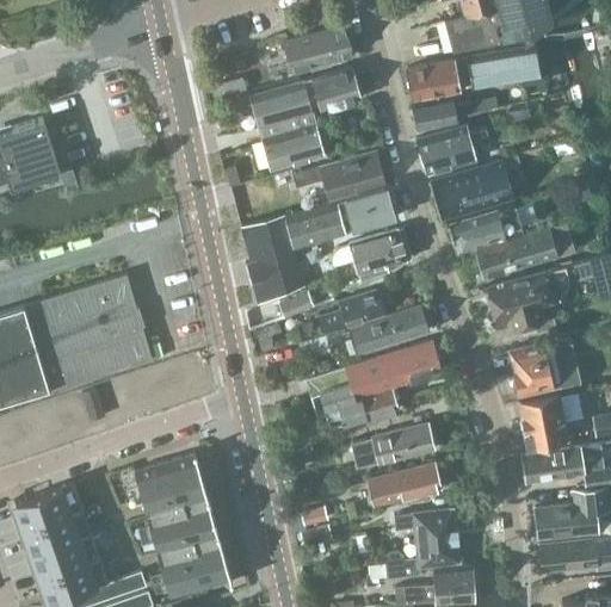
[(549,18),(544,0),(442,0),(443,2),(449,0),(458,0),(464,17),(443,23),(451,54),(524,41),(549,18)]
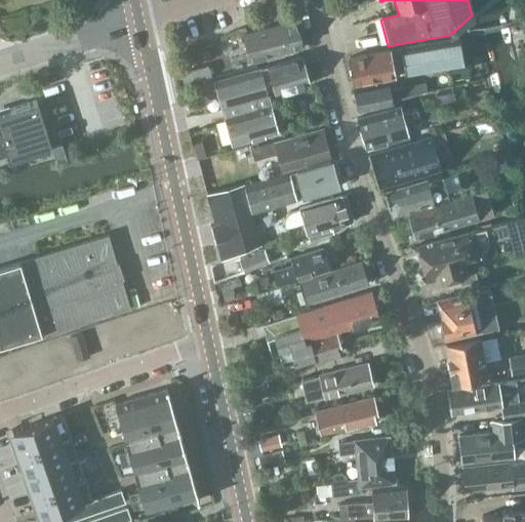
[(250,65),(304,50),(296,24),(242,37),(250,65)]
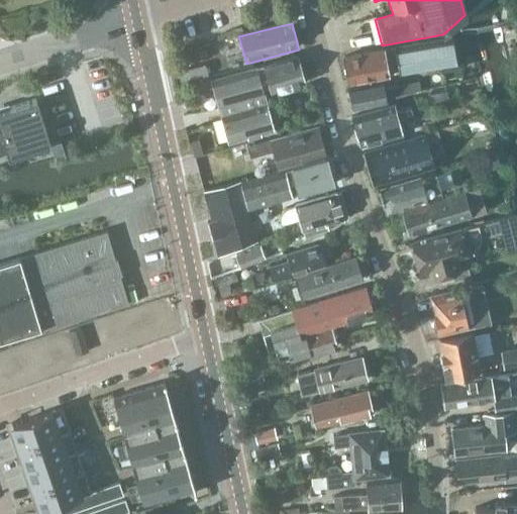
[(399,77),(456,66),(451,38),(343,59),(348,86),(389,79),(388,74),(398,72),(399,77)]
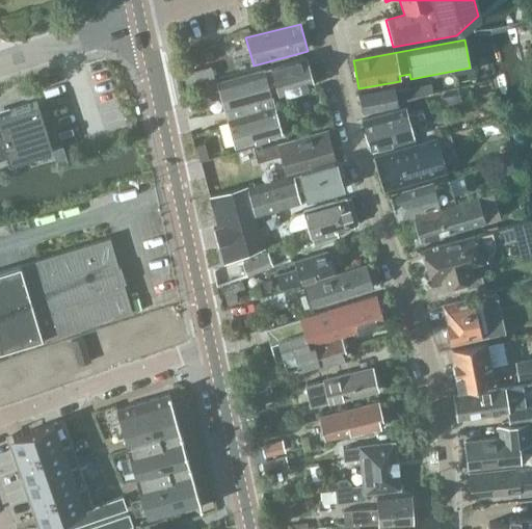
[(224,111),(270,99),(270,96),(277,94),(278,98),(313,88),(304,61),(264,73),(217,85),(224,111)]
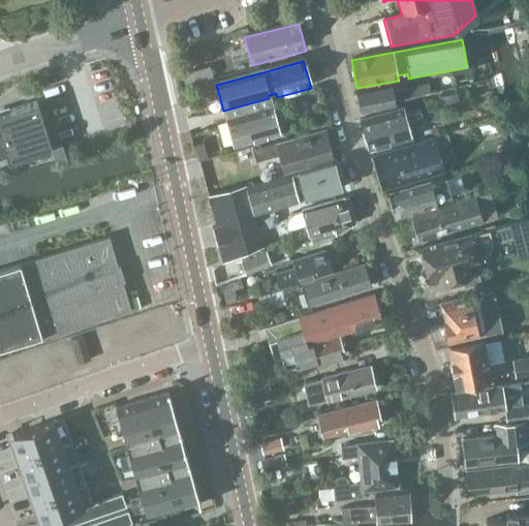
[(183,87),(195,84),(192,73),(181,76),(183,87)]
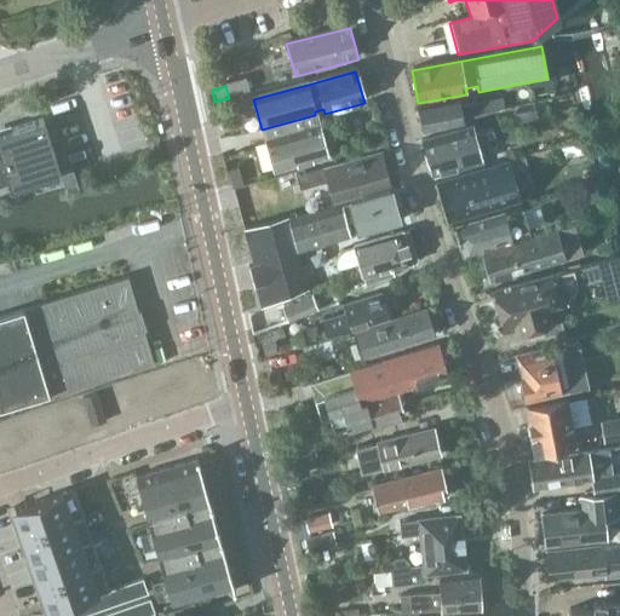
[(501,101),(492,103),(494,113),(504,110),(501,101)]
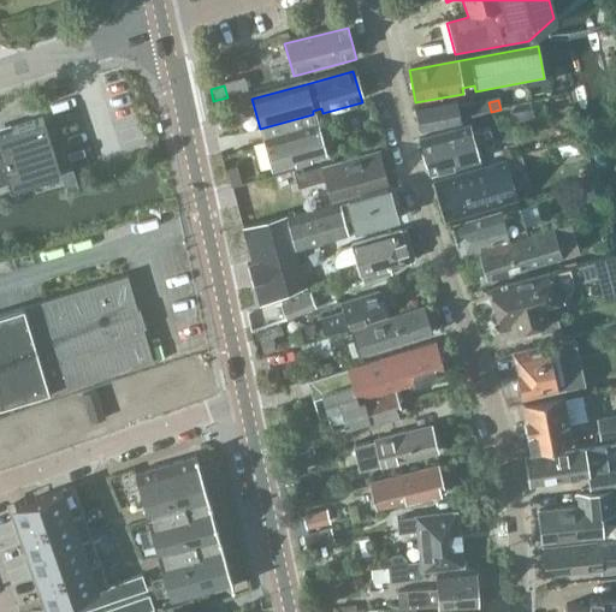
[(455,101),(416,108),(418,112),(415,114),(416,120),(420,123),(421,132),(460,125),(457,118),(491,112),(489,102),(456,108),(455,101)]
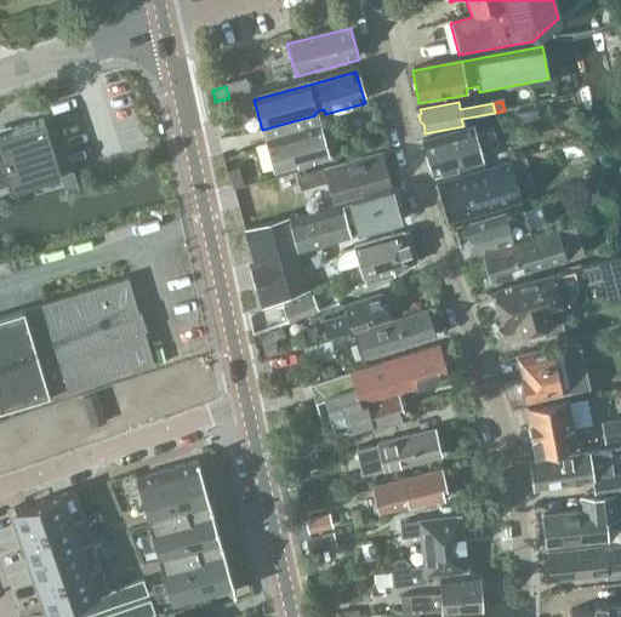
[(535,112),(523,114),(527,126),(539,123),(535,112)]
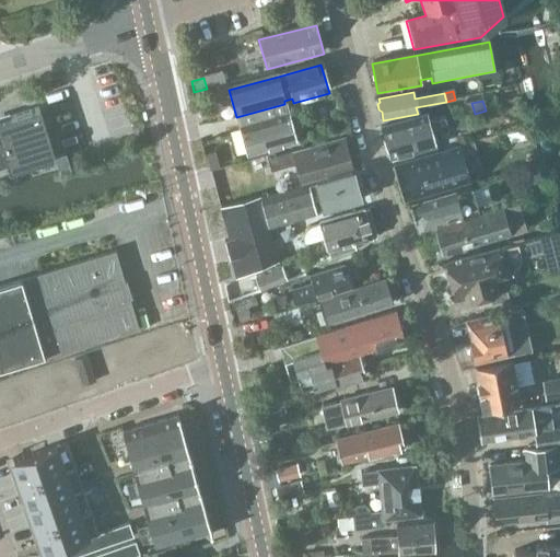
[(284,104),(236,117),(248,158),(296,144),(284,104)]
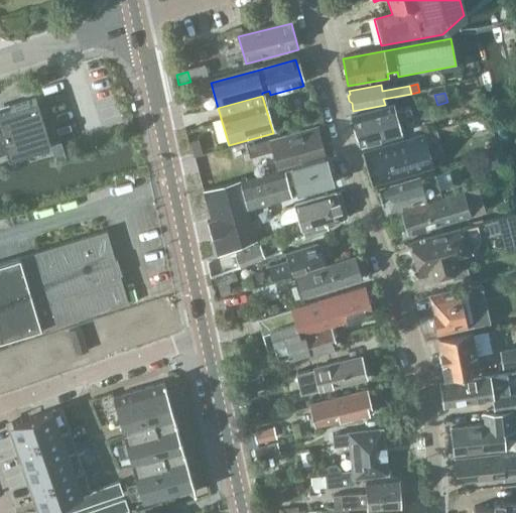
[(15,108),(29,154),(50,148),(35,102),(15,108)]
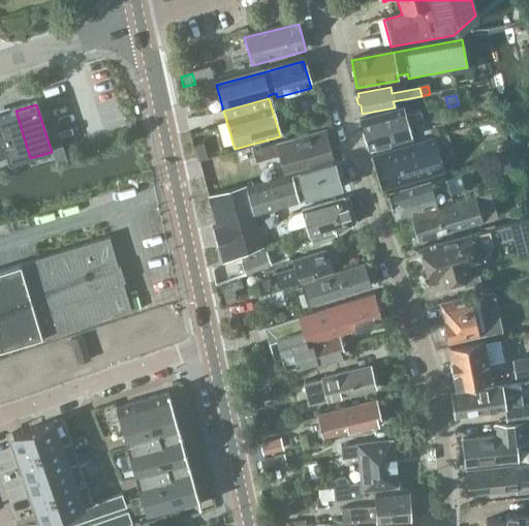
[(405,116),(403,110),(360,122),(368,152),(411,140),(408,128),(424,124),(424,123),(426,122),(428,129),(442,125),(439,112),(423,116),(422,112),(405,116)]
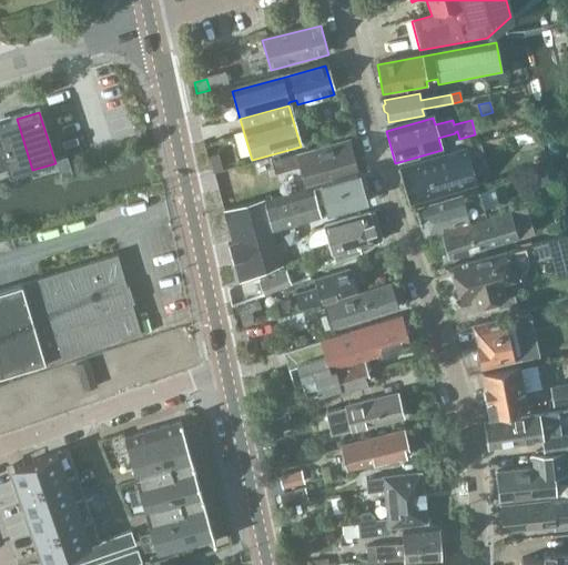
[(0,147),(10,178),(32,170),(17,119),(0,123),(0,147)]
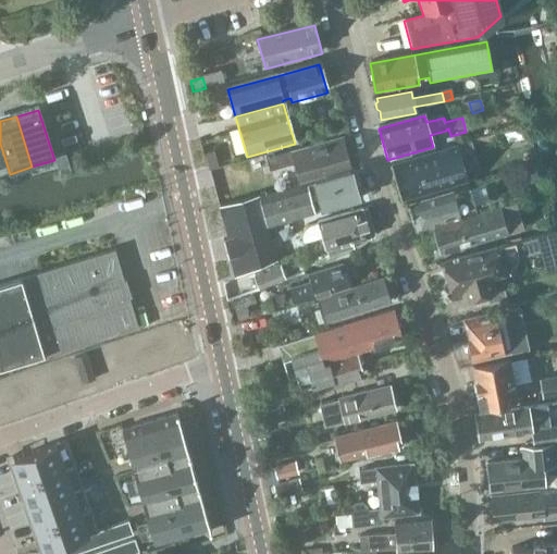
[(492,136),(471,143),(472,147),(493,140),(492,136)]
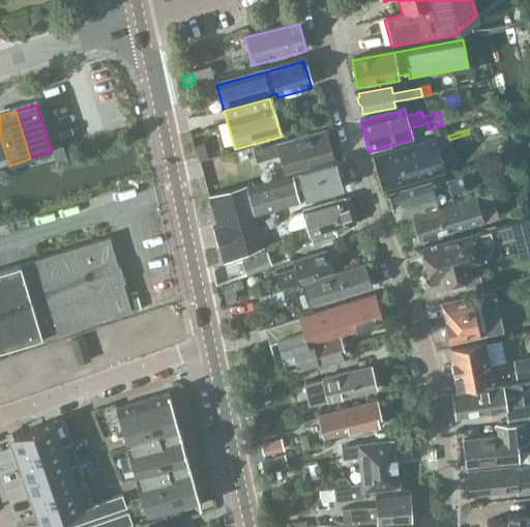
[(325,133),(280,146),(280,145),(253,151),(256,163),(283,156),(288,175),(333,163),(325,133)]
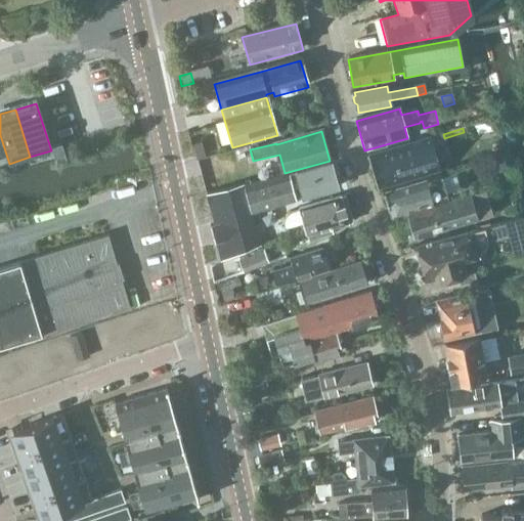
[(444,138),(443,134),(366,157),(377,189),(439,171),(433,152),(447,147),(444,138)]
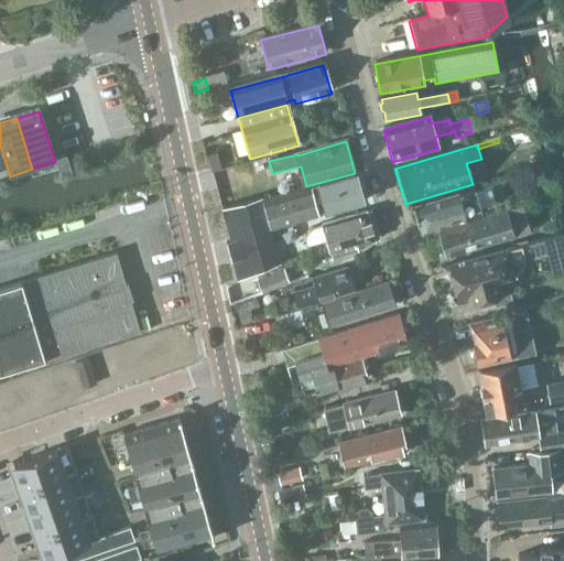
[(217,157),(207,159),(212,173),(220,171),(217,157)]
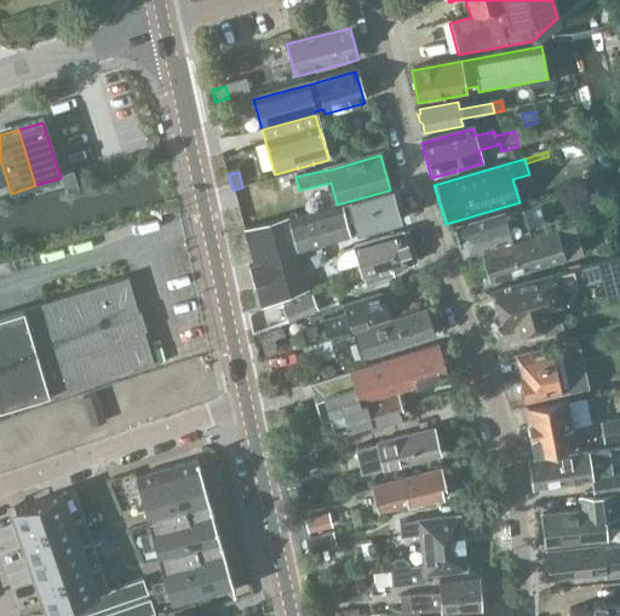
[(72,173),(61,178),(64,190),(76,186),(72,173)]
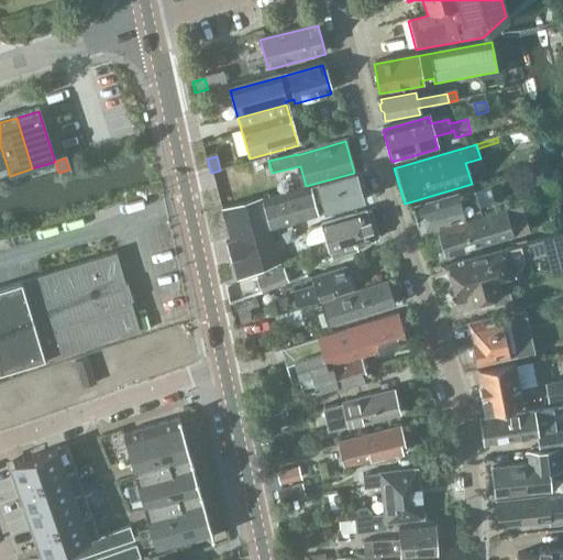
[(543,169),(523,175),(527,187),(548,182),(543,169)]
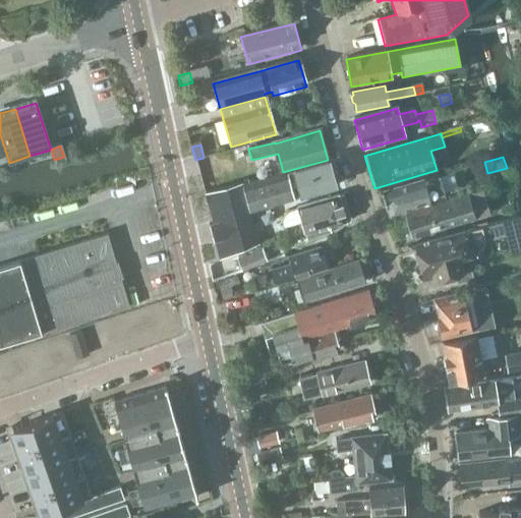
[(242,186),(249,213),(294,202),(290,188),(296,186),(299,196),(336,186),(329,163),(242,186)]
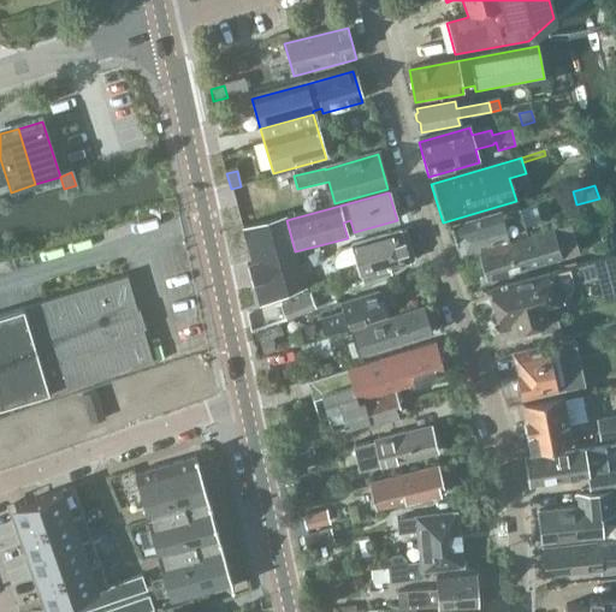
[(460,257),(509,242),(508,238),(526,232),(519,208),(450,227),(456,247),(457,248),(460,257)]
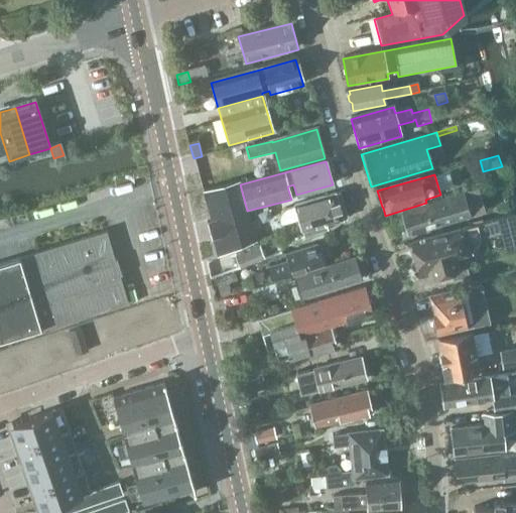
[(256,241),(247,211),(240,184),(239,181),(203,193),(211,223),(207,224),(207,225),(209,224),(213,238),(211,239),(211,240),(213,240),(218,258),(256,241)]
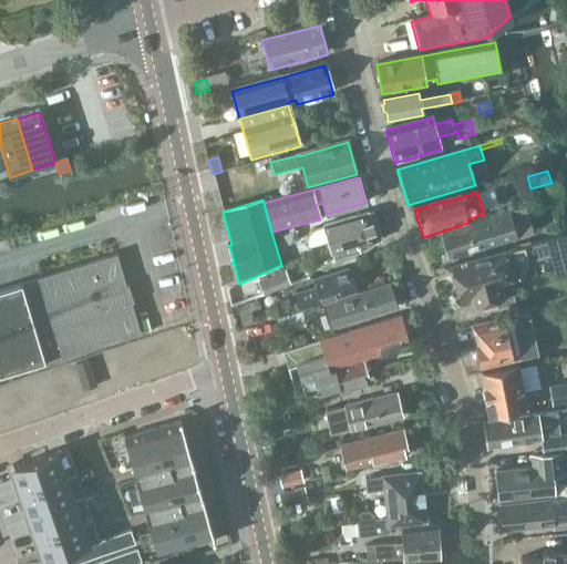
[(449,259),(511,243),(533,236),(525,209),(441,233),(449,259)]
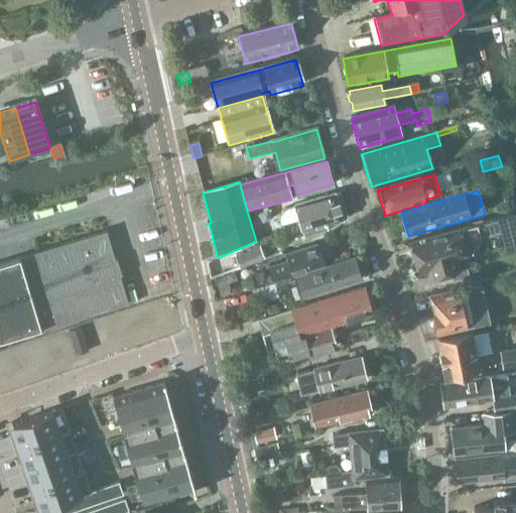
[(301,232),(305,231),(307,237),(328,231),(327,226),(347,220),(340,195),(295,207),(301,232)]
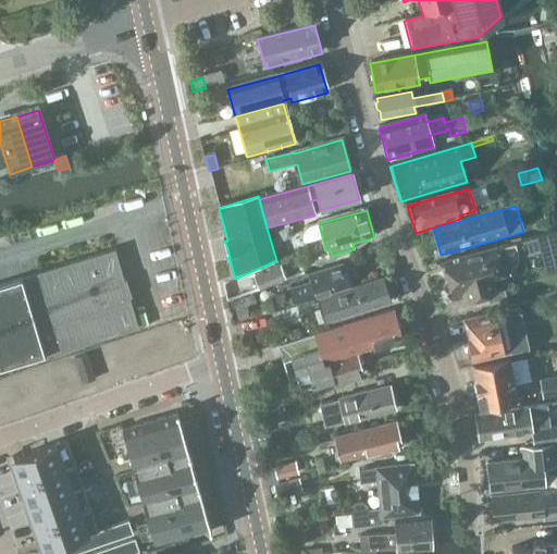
[(504,248),(443,265),(452,293),(463,290),(467,302),(467,303),(468,303),(468,304),(469,304),(469,305),(470,305),(471,305),(472,305),(472,304),(473,304),(474,303),(474,302),(474,300),(486,296),(492,314),(508,308),(503,291),(494,293),(490,278),(507,273),(512,270),(516,266),(517,263),(517,261),(542,255),(547,273),(556,270),(556,237),(556,235),(528,243),(504,248)]
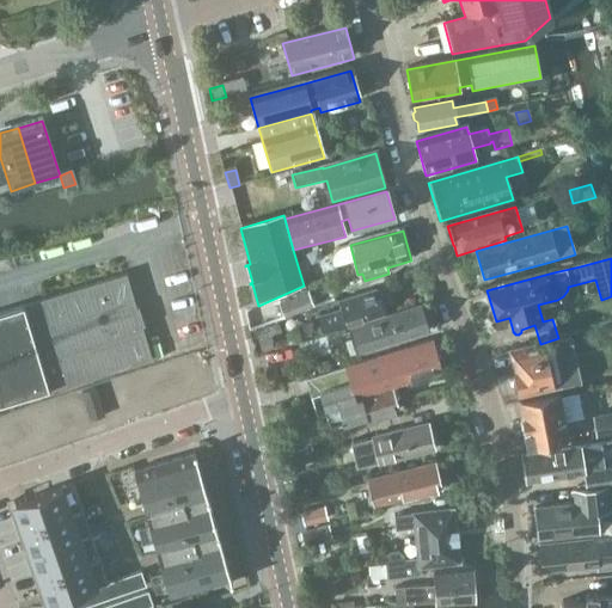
[(134,311),(124,278),(41,305),(0,317),(0,406),(48,392),(49,393),(150,362),(140,330),(142,329),(136,309),(134,311)]
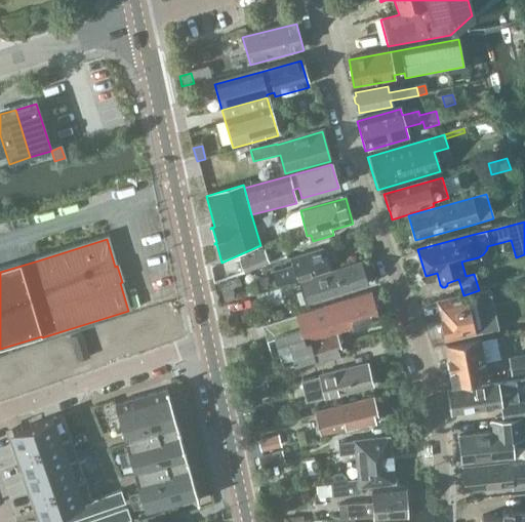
[(277,289),(286,285),(330,271),(327,265),(323,249),(292,259),(294,268),(273,274),(277,289)]
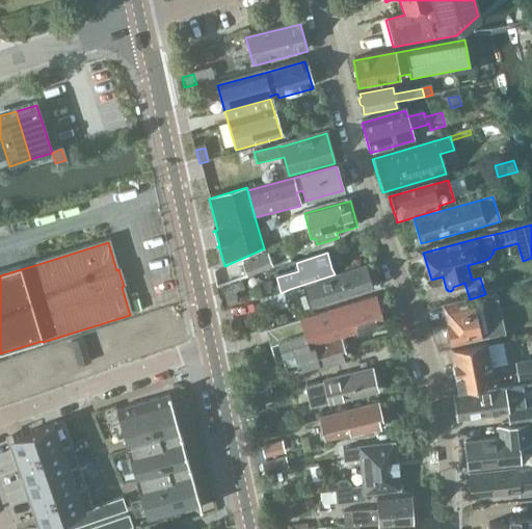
[(247,279),(272,268),(267,254),(242,264),(247,279)]
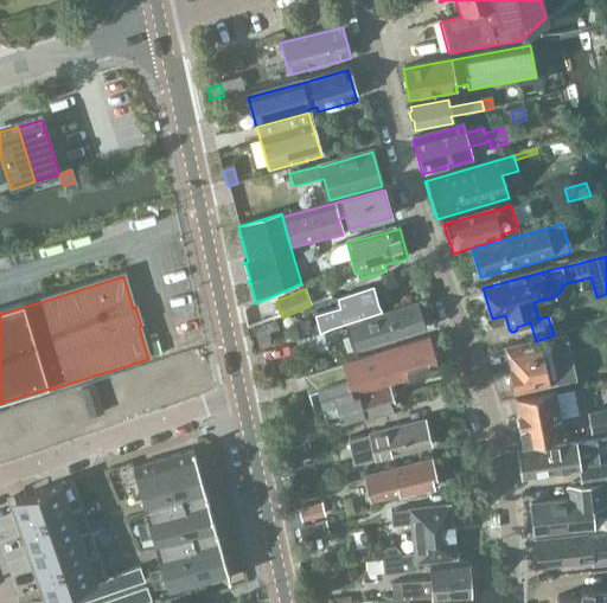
[(355,353),(426,331),(417,305),(346,327),(355,353)]
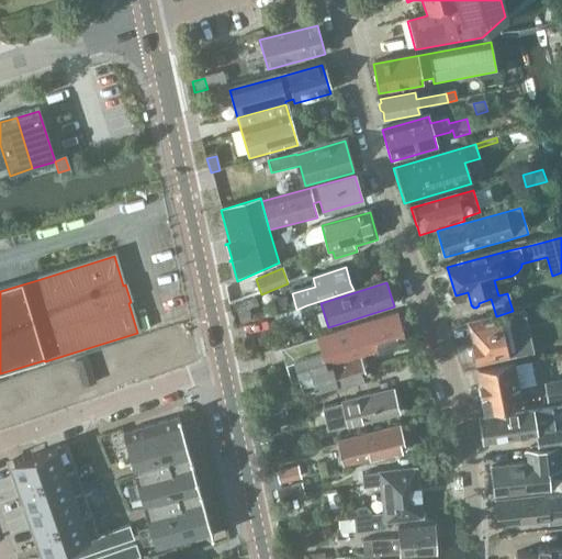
[(236,315),(257,308),(254,299),(233,306),(236,315)]
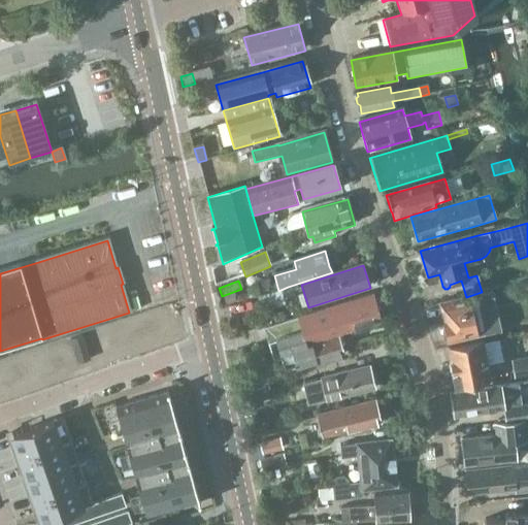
[(281,290),(278,291),(259,296),(263,312),(285,304),(281,290)]
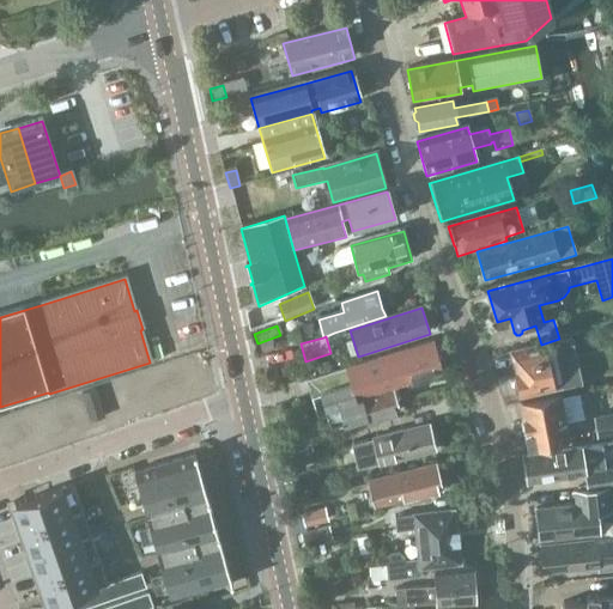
[(576,359),(571,339),(547,345),(546,343),(544,343),(545,345),(510,353),(519,399),(563,389),(558,369),(550,371),(548,365),(576,359)]
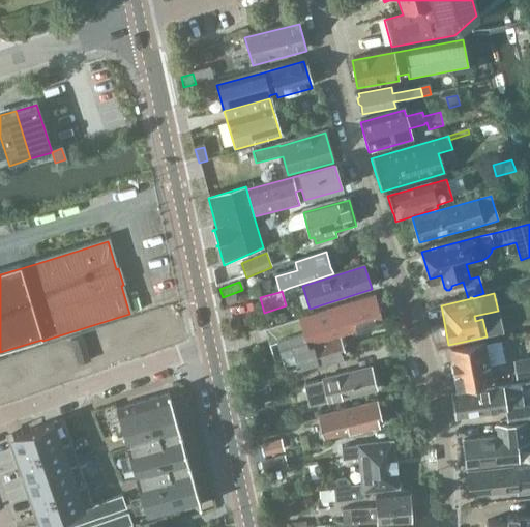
[(303,332),(307,347),(382,324),(374,297),(265,330),(270,348),(290,342),(289,338),(303,332)]
